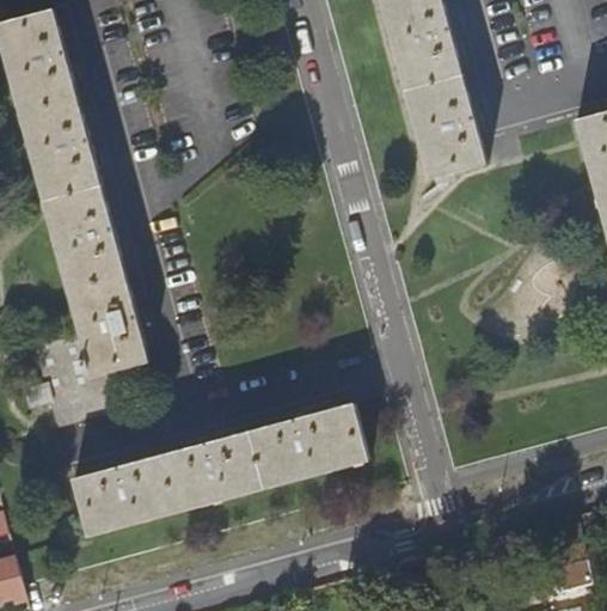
[(378,0),(428,178),(484,163),(439,0),(378,0)]
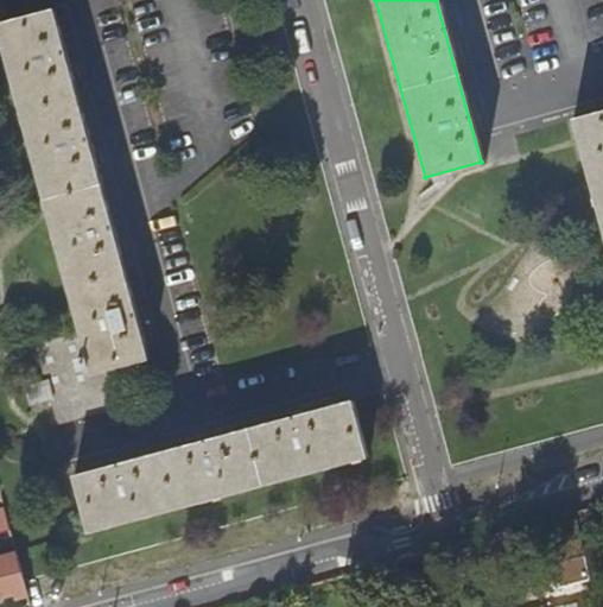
[(107,370),(146,359),(51,7),(0,21),(0,49),(76,330),(31,341),(40,380),(20,385),(26,405),(46,399),(54,424),(118,408),(107,370)]
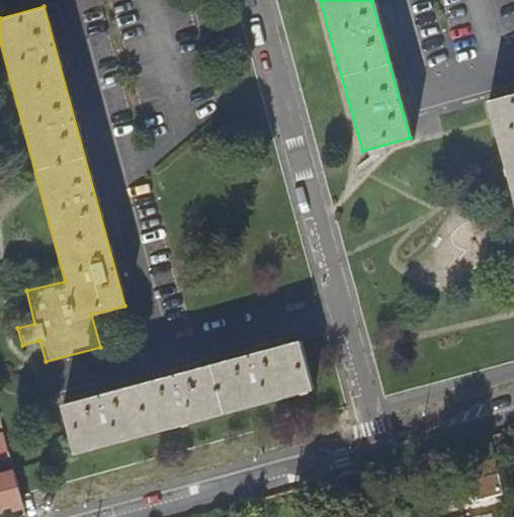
[(513,92),(485,100),(513,206),(513,92)]
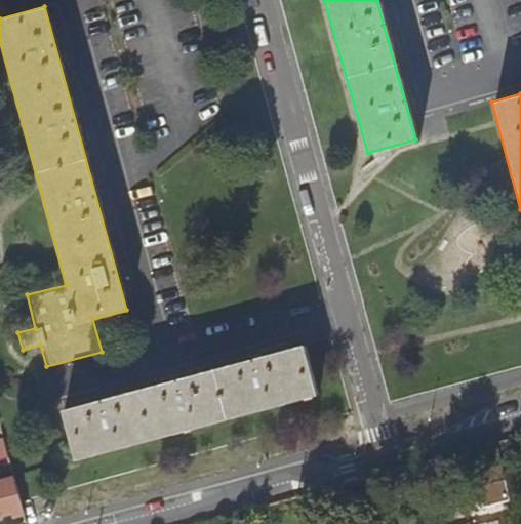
[(61,410),(74,459),(315,395),(302,345),(61,410)]
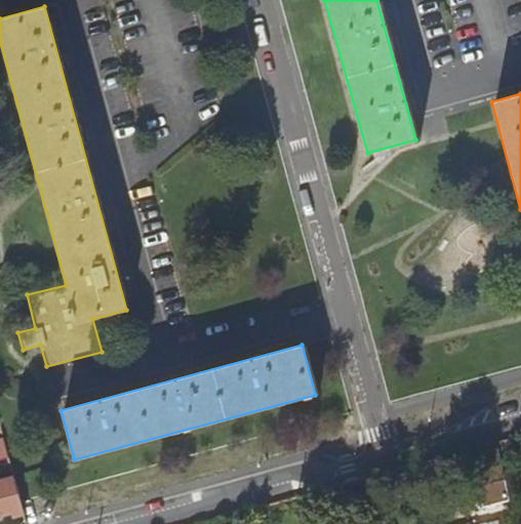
[(493,440),(459,449),(468,485),(502,478),(493,440)]
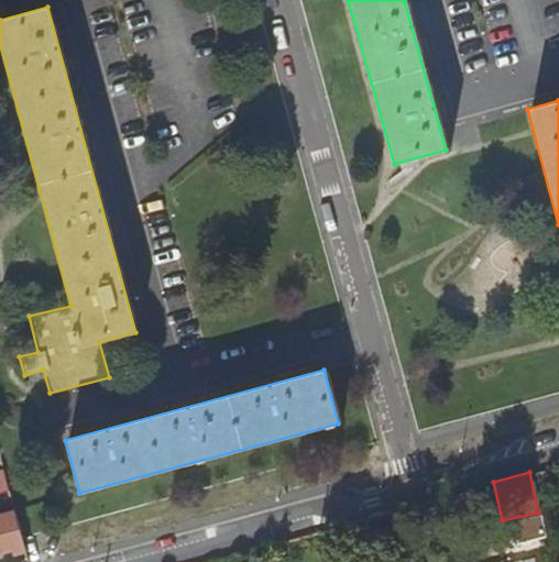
[(22,548),(12,509),(0,511),(0,549),(12,546),(13,551),(22,548)]
